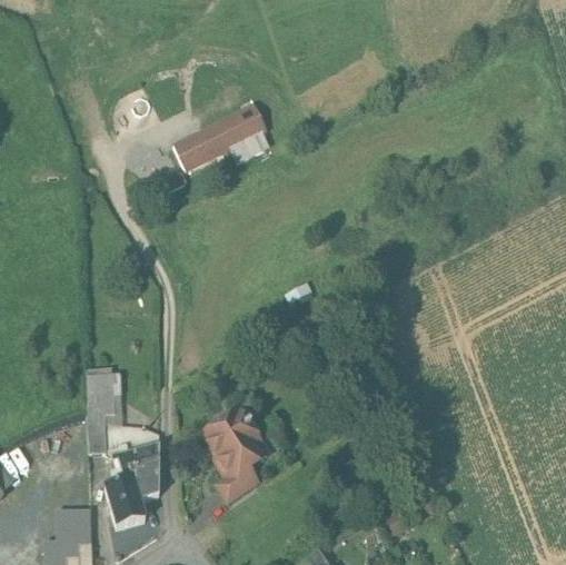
[(255,102),(175,142),(187,168),(267,128),(255,102)]
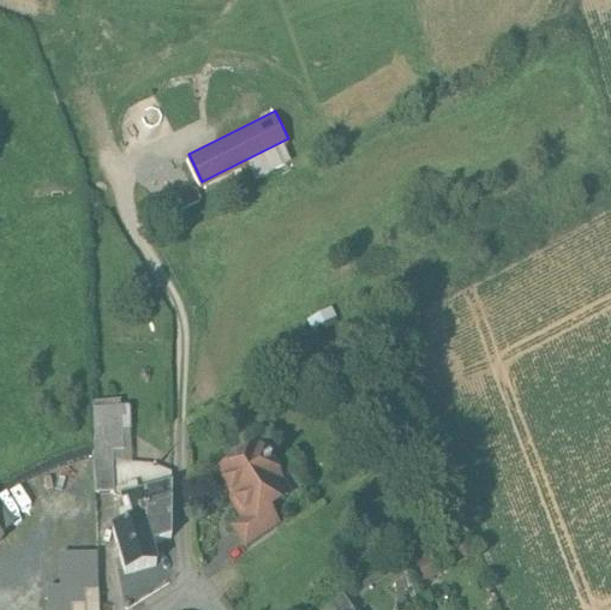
[(196,184),(174,195),(179,205),(201,195),(196,184)]
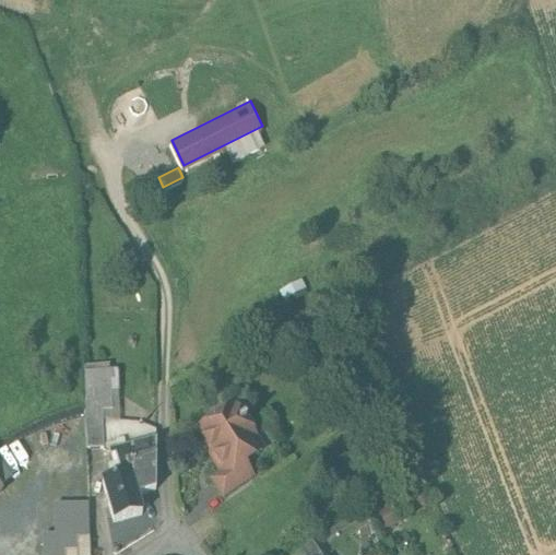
[(234,405),(194,433),(204,447),(206,449),(209,450),(224,472),(224,473),(241,461),(243,463),(258,453),(240,427),(246,423),(234,405)]
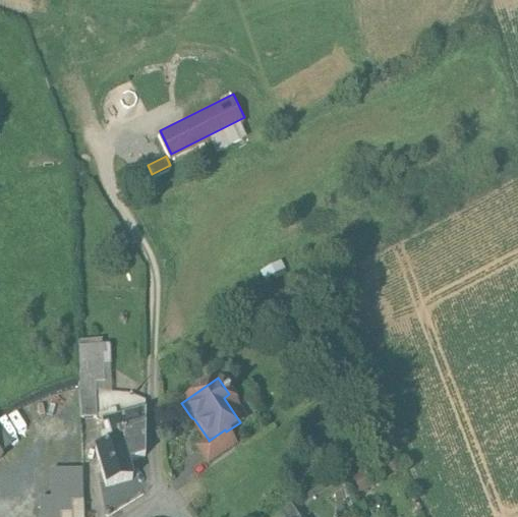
[(97,381),(81,382),(81,417),(99,416),(97,381)]
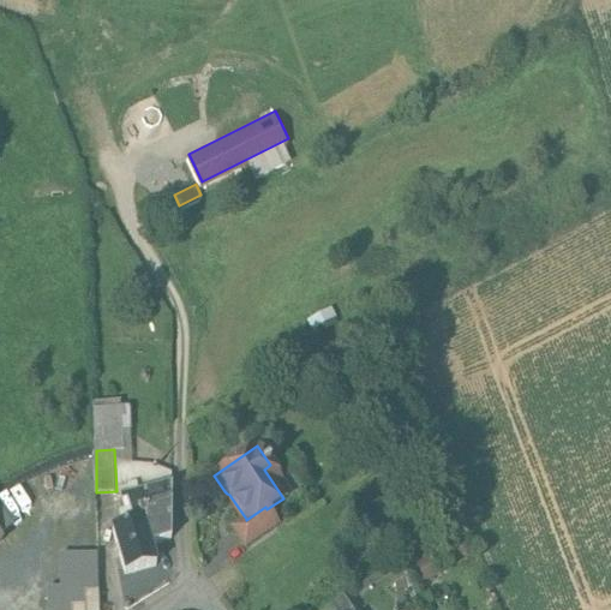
[(172,482),(129,495),(136,524),(115,530),(127,572),(157,562),(151,543),(172,537),(172,482)]
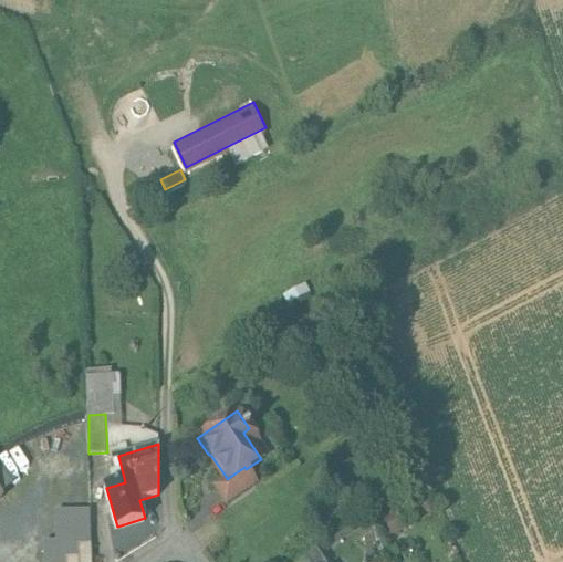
[(244,467),(227,479),(227,478),(216,486),(226,501),(254,481),(246,469),(244,467)]
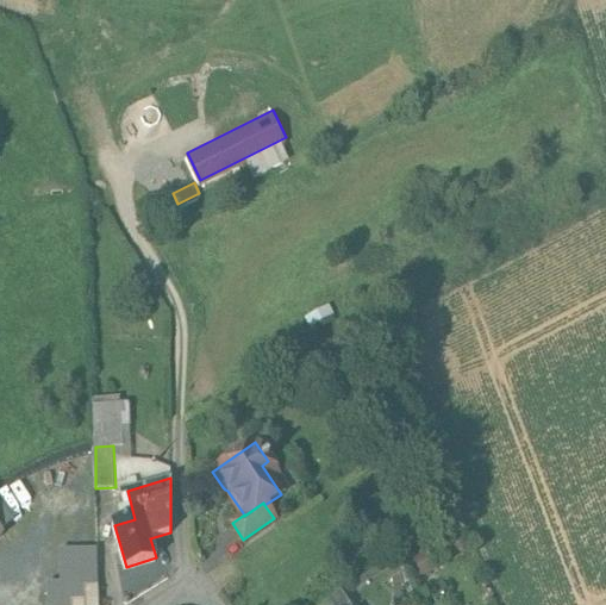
[(100,604),(100,585),(86,586),(87,599),(86,604),(100,604)]
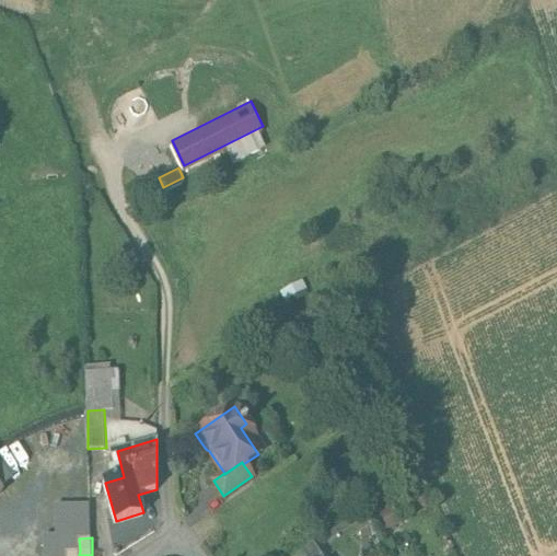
[(321,555),(313,543),(294,555),(321,555)]
